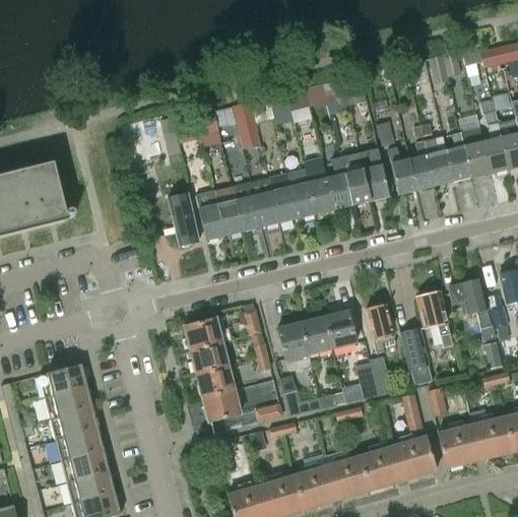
[(517,42),(505,45),(509,61),(513,77),(517,76),(517,42)]
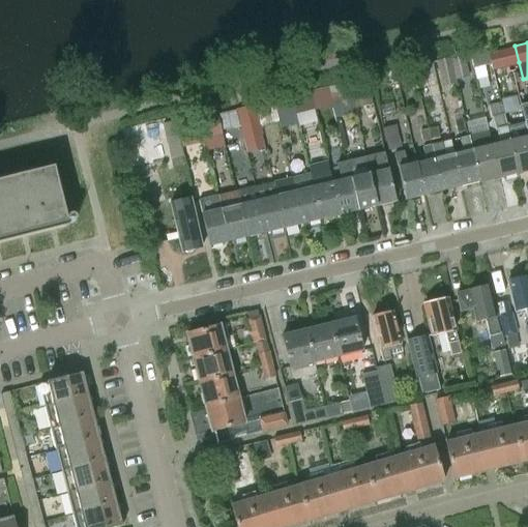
[(494,67),(519,62),(515,46),(490,52),(494,67)]
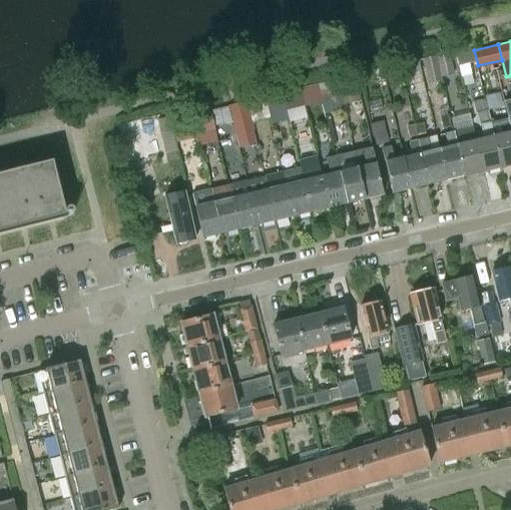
[(471,61),(468,47),(456,49),(460,64),(471,61)]
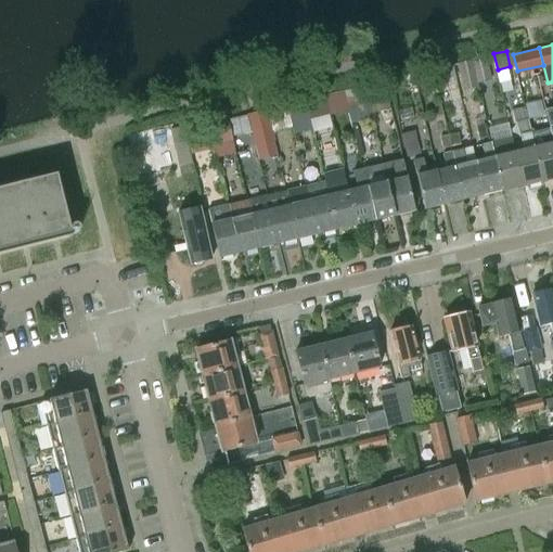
[(492,77),(487,56),(474,60),(478,79),(492,77)]
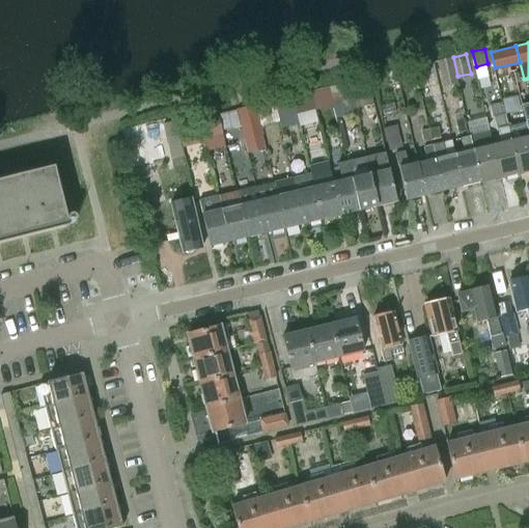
[(452,56),(439,59),(445,84),(458,81),(452,56)]
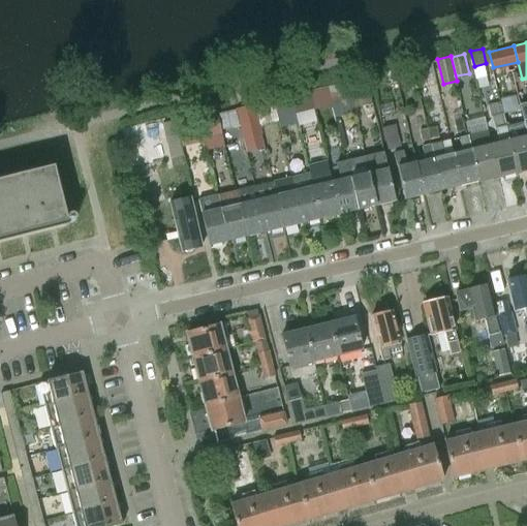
[(414,64),(416,75),(435,71),(433,60),(414,64)]
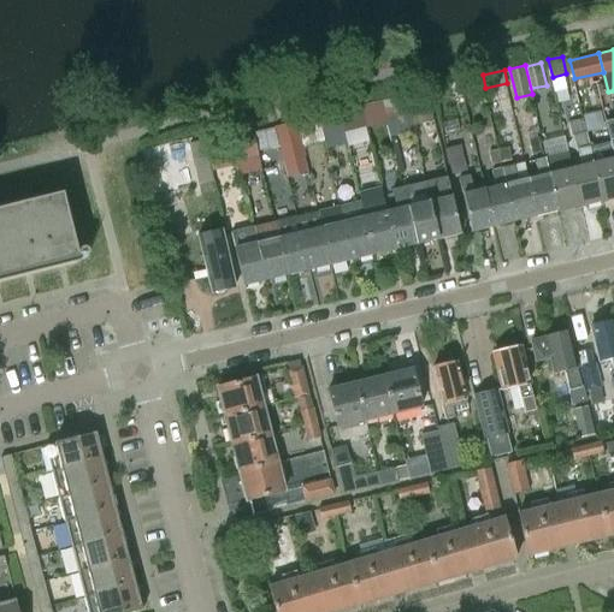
[(485,90),(485,88),(483,75),(460,81),(464,95),(485,90)]
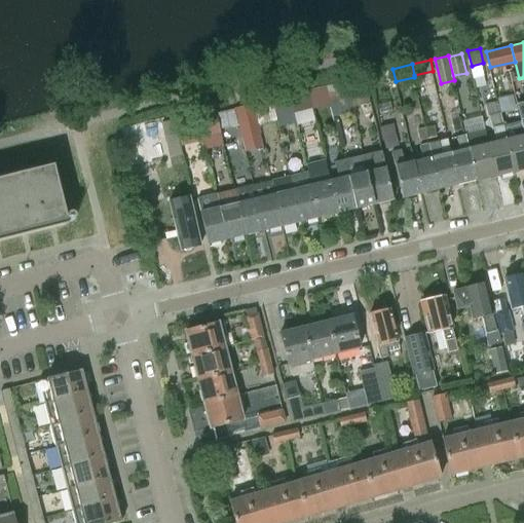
[(366,76),(346,80),(351,99),(352,105),(371,101),(370,94),(366,76)]
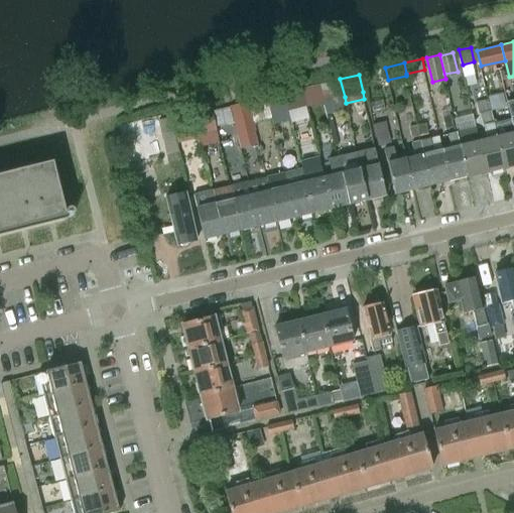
[(345,97),(340,79),(322,84),(326,101),(345,97)]
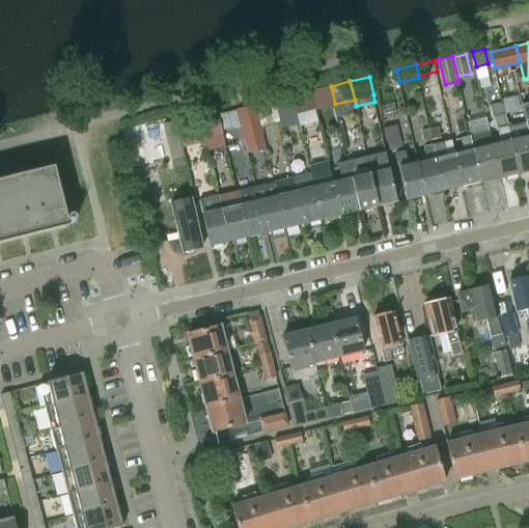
[(331,86),(312,90),(316,108),(335,104),(331,86)]
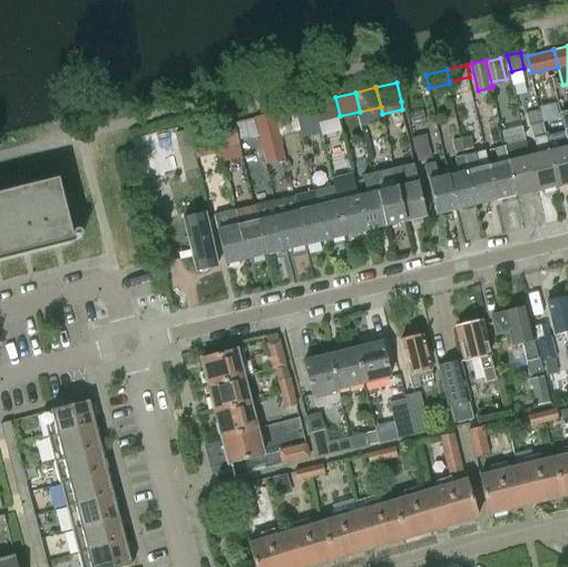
[(335,97),(315,101),(320,121),(340,116),(335,97)]
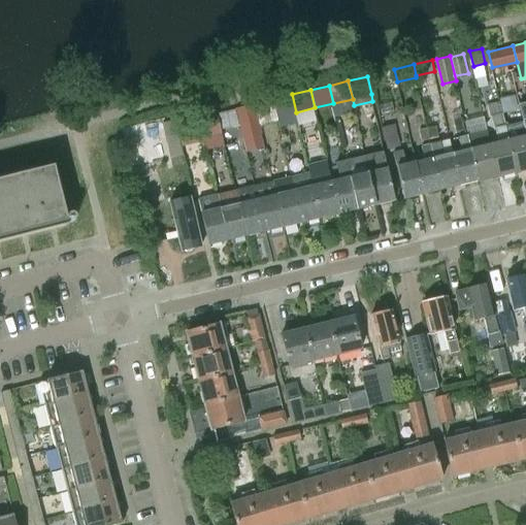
[(278,117),(296,112),(292,94),(274,98),(278,117)]
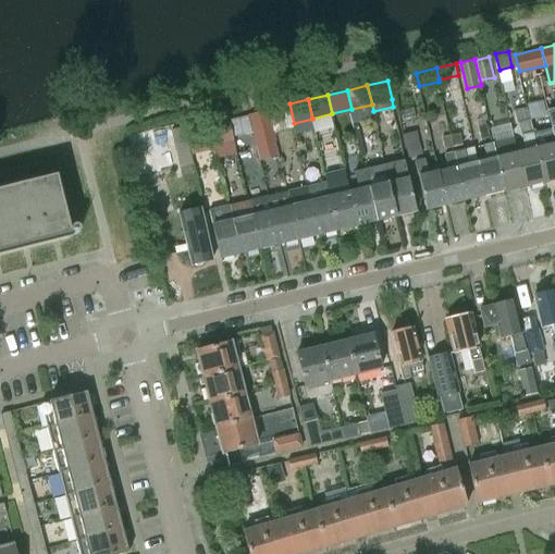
[(292,124),(287,105),(271,108),(275,127),(292,124)]
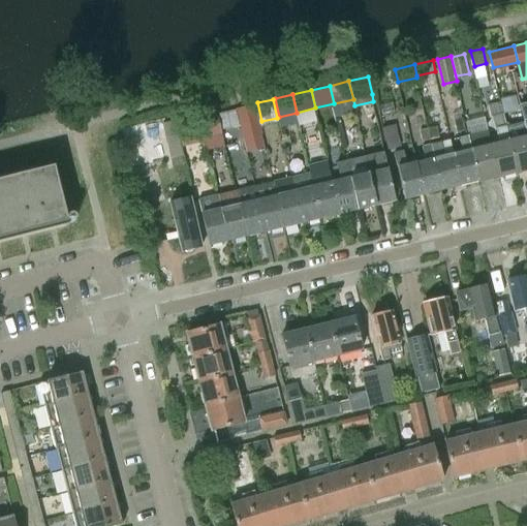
[(500,141),(491,143),(498,175),(517,169),(506,124),(503,112),(500,99),(489,102),(491,115),(493,114),(496,127),(497,127),(500,141)]
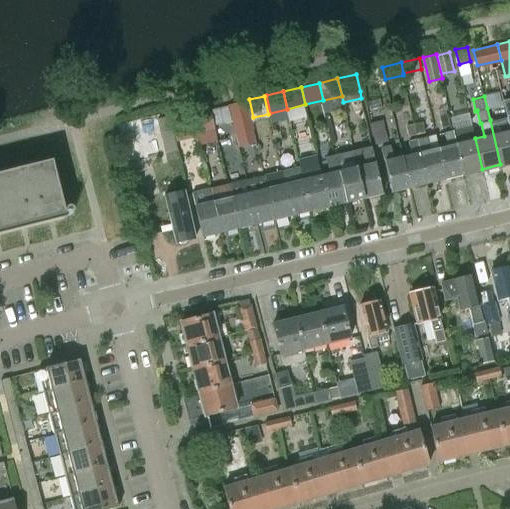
[(237,131),(254,127),(247,100),(231,104),(237,131)]
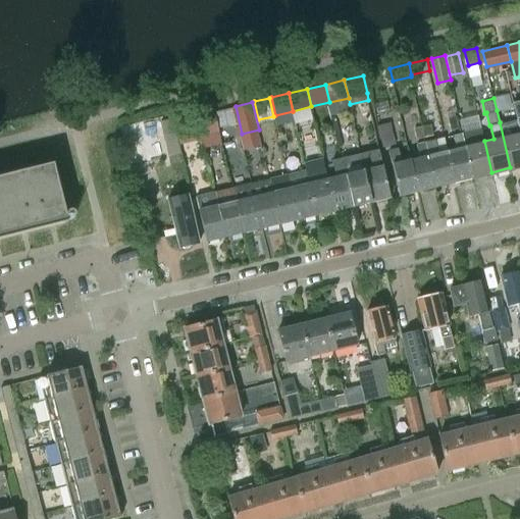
[(216,109),(220,125),(235,121),(230,106),(216,109)]
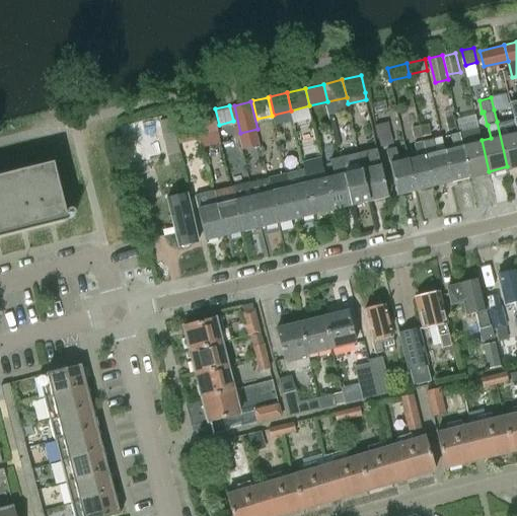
[(215,109),(195,114),(197,125),(199,134),(201,134),(219,130),(215,109)]
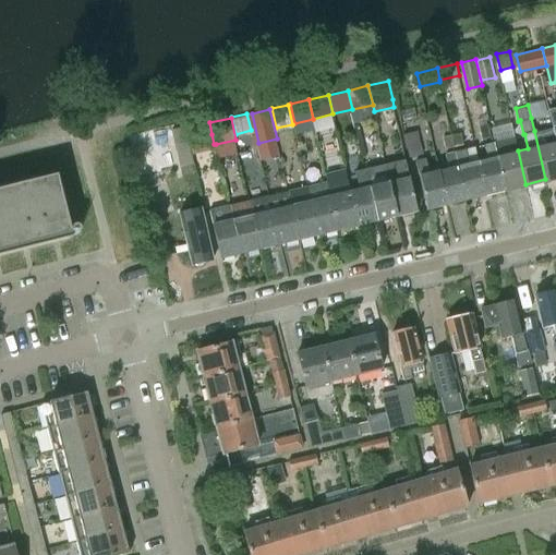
[(214,144),(212,134),(209,122),(186,128),(192,151),(214,145),(214,144)]
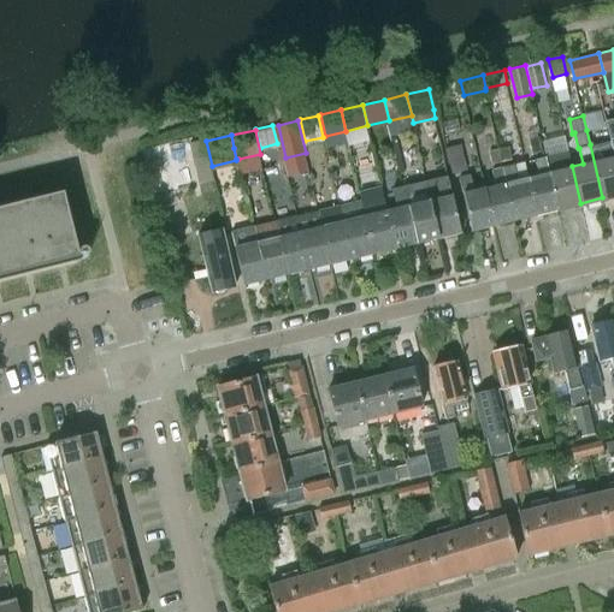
[(531,138),(533,149),(542,147),(539,137),(531,138)]
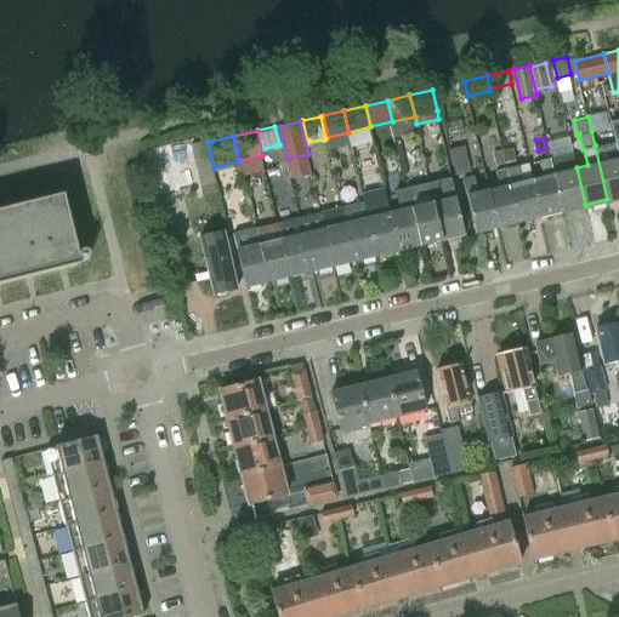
[(205,140),(193,143),(198,164),(210,161),(205,140)]
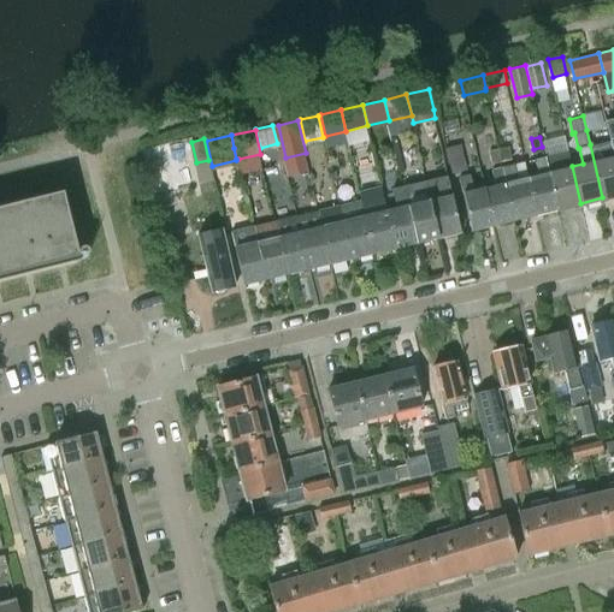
[(590,144),(602,197),(613,195),(613,144),(612,140),(590,144)]
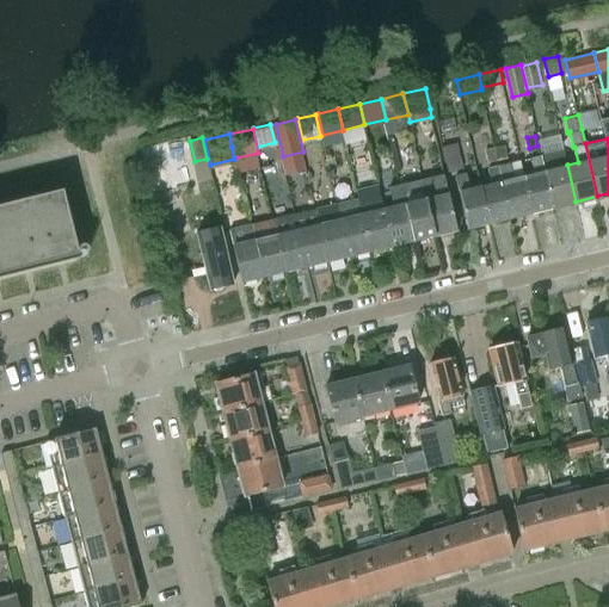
[(457,141),(443,144),(449,169),(463,167),(457,141)]
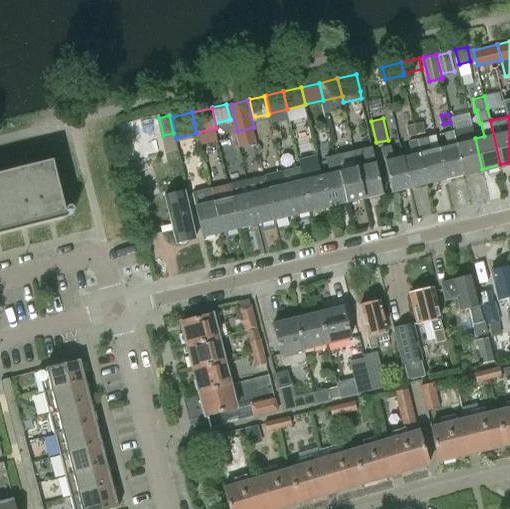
[(415,123),(417,133),(424,131),(422,121),(415,123)]
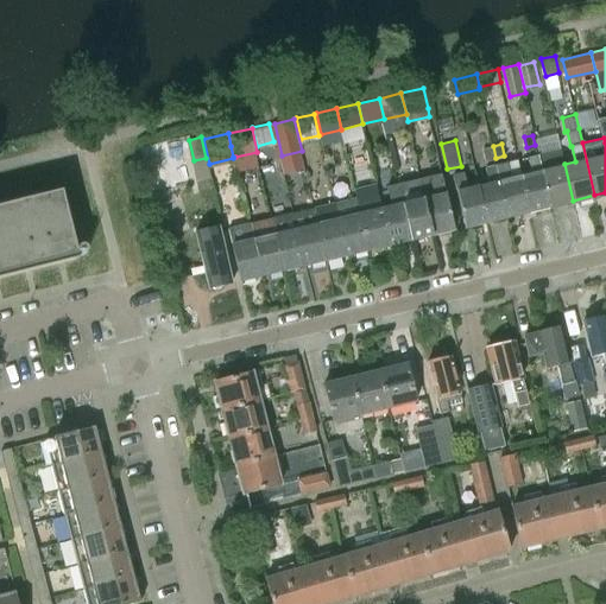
[(485,160),(496,158),(493,146),(483,148),(485,160)]
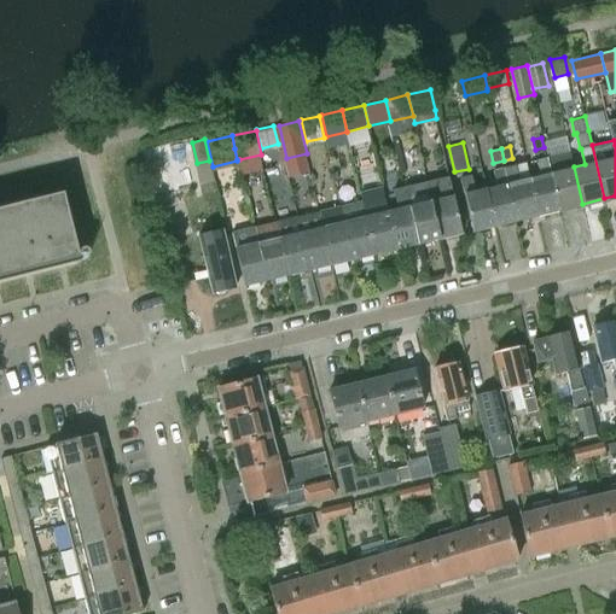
[(570,151),(548,156),(561,209),(582,204),(574,167),(570,151)]
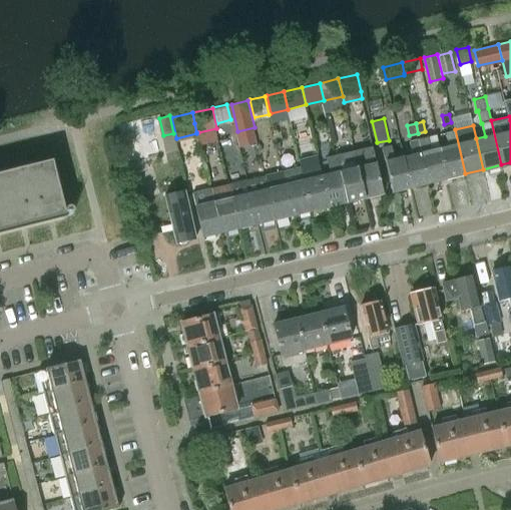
[(216,128),(198,132),(201,143),(219,139),(216,128)]
